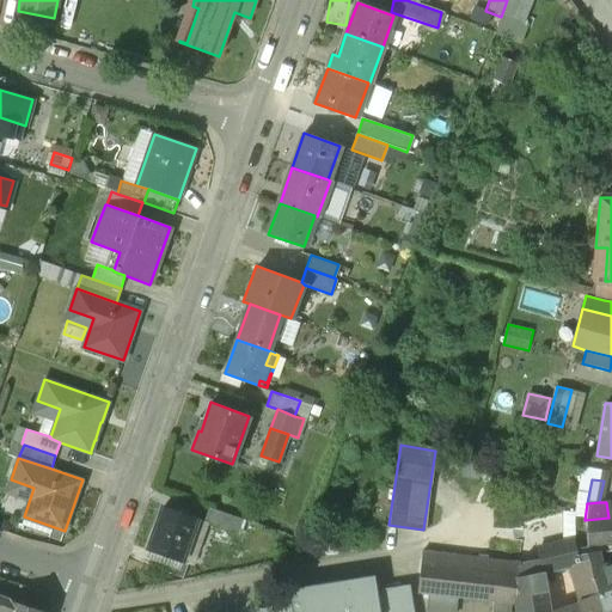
[(197,518),(164,506),(148,549),(157,552),(183,561),(197,518)]
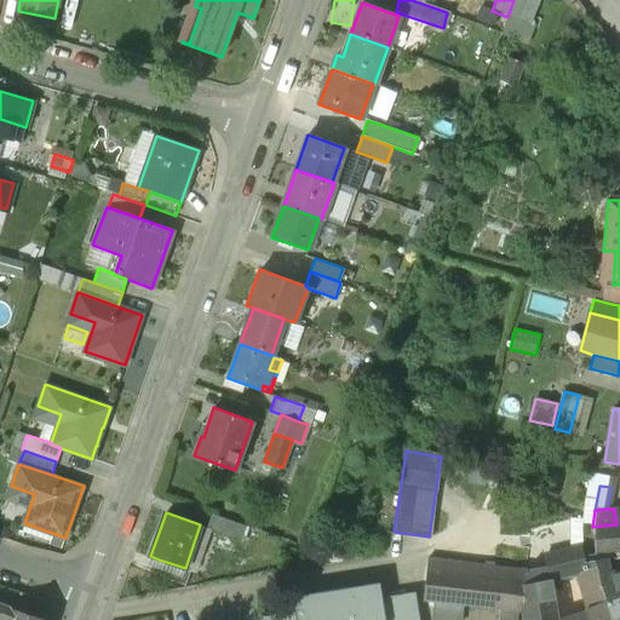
[(246,524),(212,512),(206,527),(241,539),(246,524)]
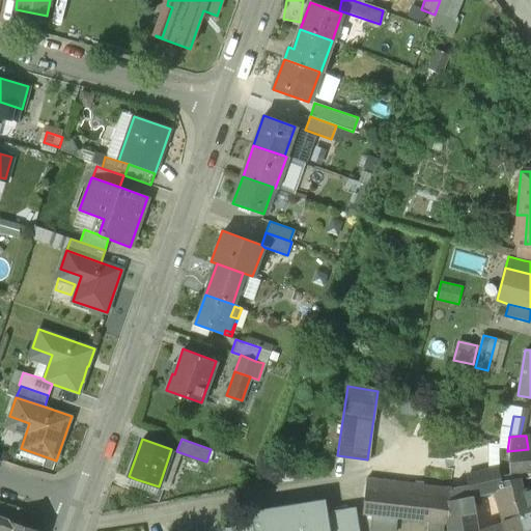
[(482,470),(496,467),(498,466),(498,450),(498,444),(483,444),(482,470)]
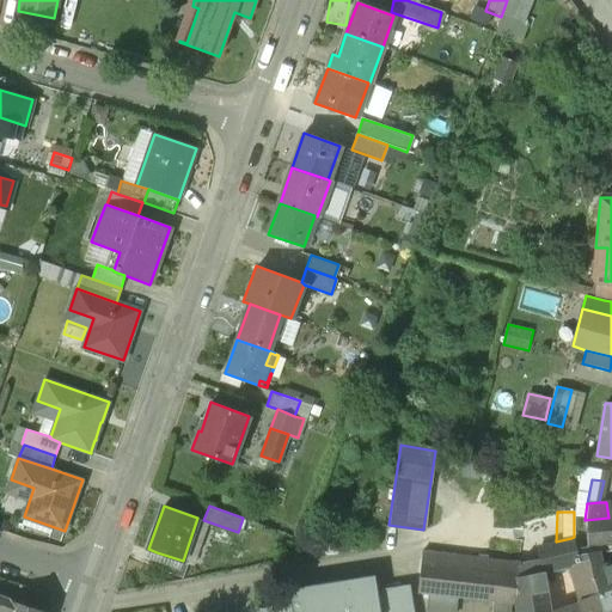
[(611,516),(609,518),(585,520),(586,544),(611,542),(611,540),(611,516)]
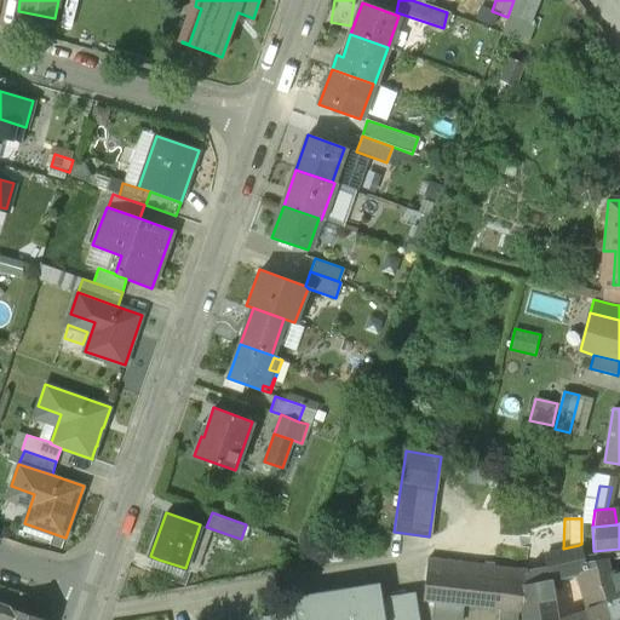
[(563,549),(543,555),(545,567),(547,578),(574,570),(585,568),(581,554),(579,545),(563,549)]
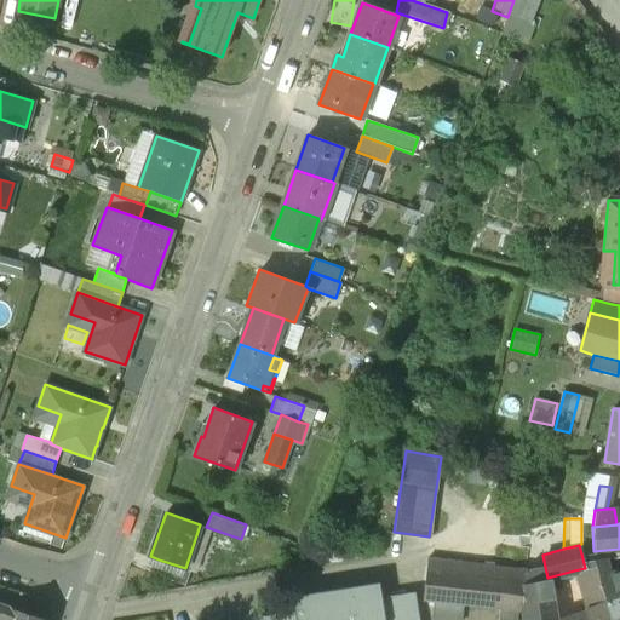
[(619,549),(593,551),(593,560),(604,557),(604,558),(619,556),(619,549)]
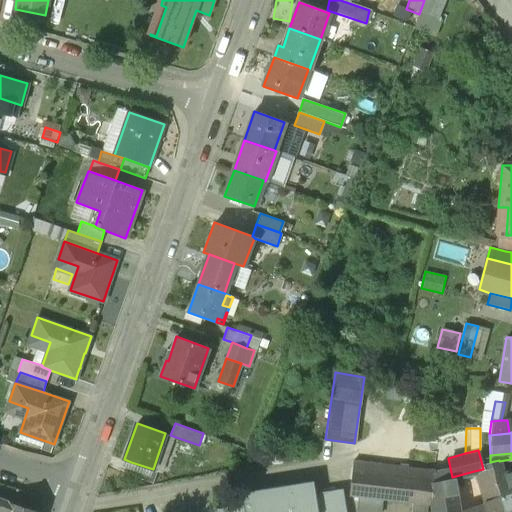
[(490,455),(480,457),(483,469),(490,467),(491,467),(490,462),(490,455)]
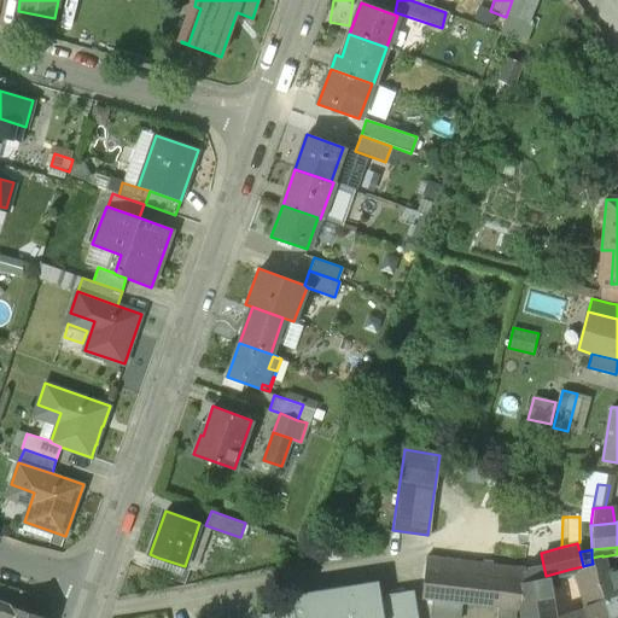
[(525,566),(425,555),(421,595),(433,596),(431,617),(435,617),(458,617),(460,599),(499,604),(496,617),(513,617),(516,605),(520,606),(525,569),(525,566)]
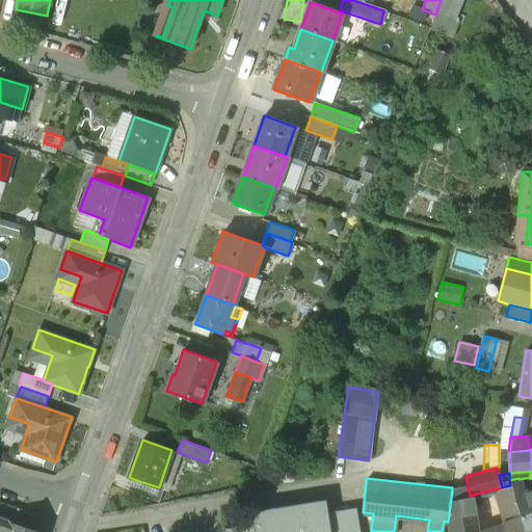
[(519,478),(509,480),(510,485),(509,485),(520,515),(531,510),(531,489),(522,493),(519,479),(519,478)]
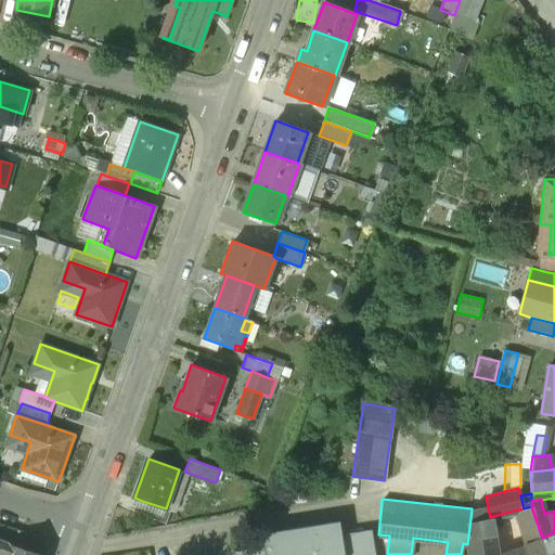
[(166,508),(142,501),(138,513),(166,523),(170,511),(166,508)]
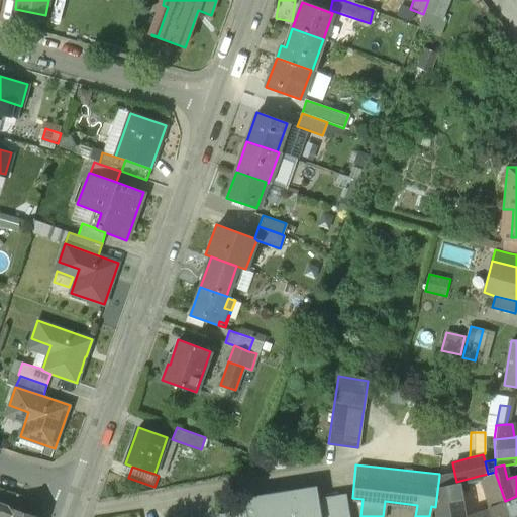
[(488,474),(479,476),(487,508),(490,515),(507,509),(505,501),(495,472),(488,474)]
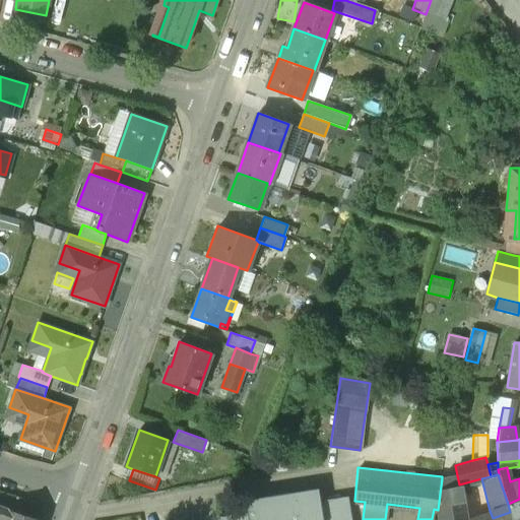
[(464,511),(459,484),(457,475),(442,478),(438,510),(439,519),(465,519),(466,519),(464,511)]
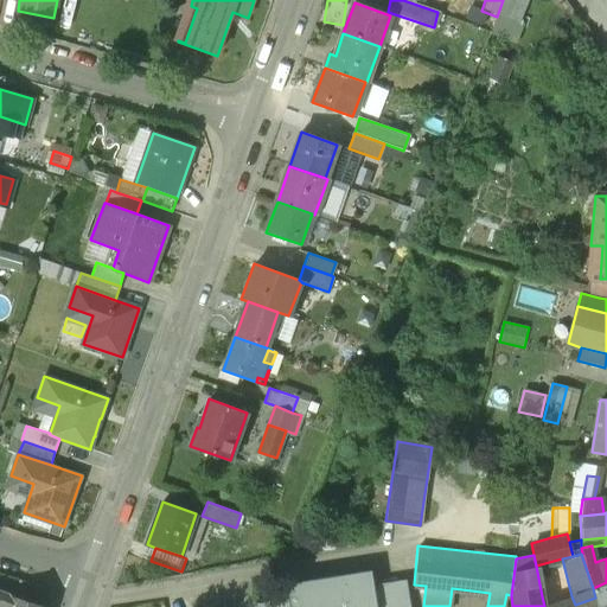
[(289,598),(291,606),(410,606),(407,585),(375,589),(371,572),(288,585),(289,598)]
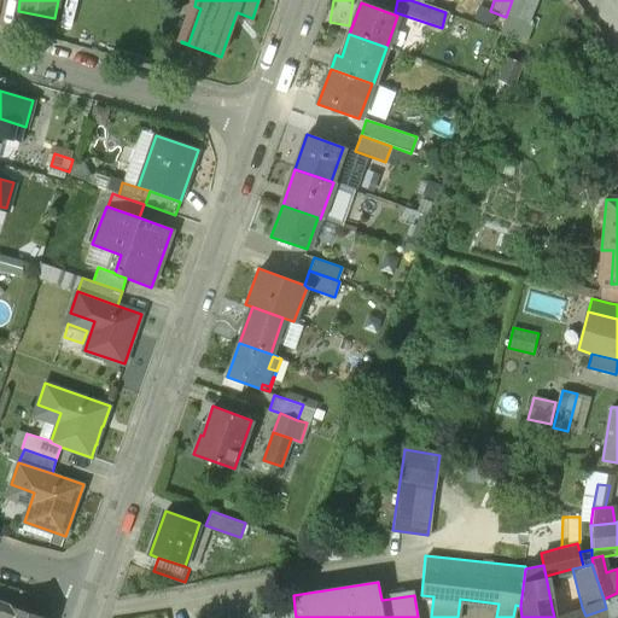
[(617,617),(617,593),(604,599),(606,608),(607,617),(617,617)]
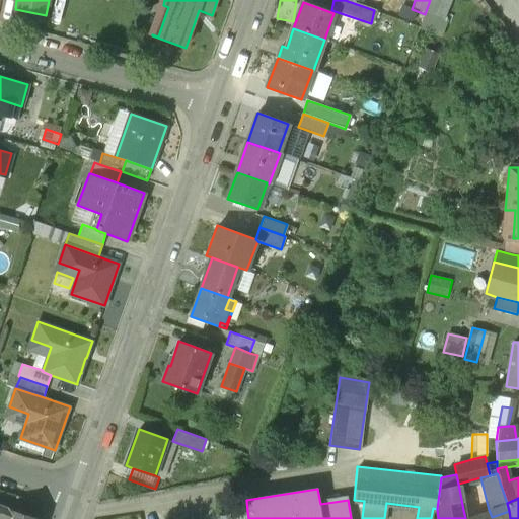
[(5,518),(9,508),(0,504),(0,518),(2,518),(5,518)]
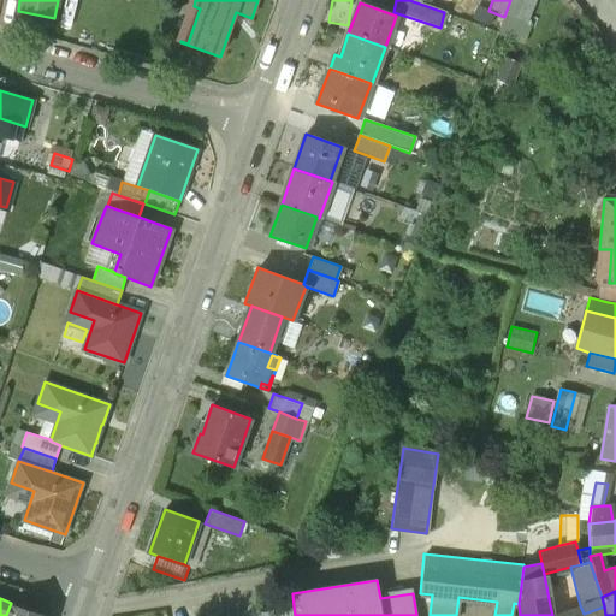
[(48,615),(49,615),(11,603),(6,615),(48,615)]
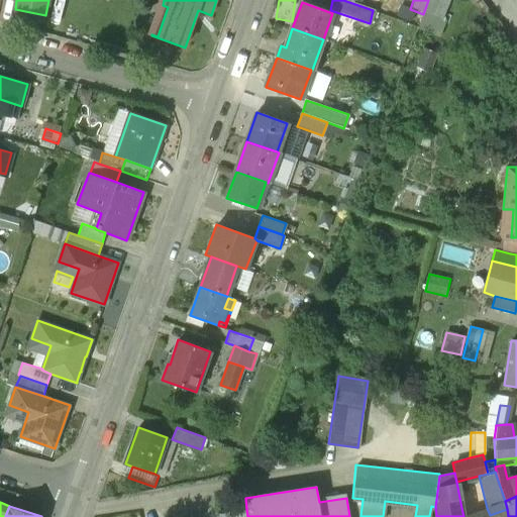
[(487,508),(463,516),(462,516),(485,516),(490,515),(487,508)]
